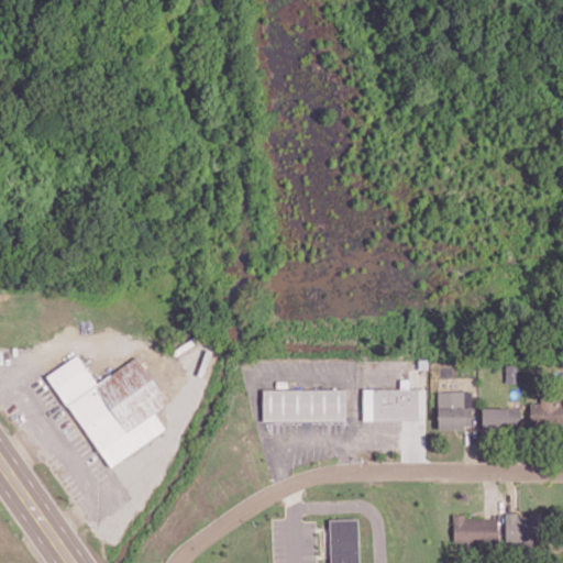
[(48,374),(108,467),(166,430),(155,411),(168,403),(139,356),(96,383),(78,354),(48,374)]
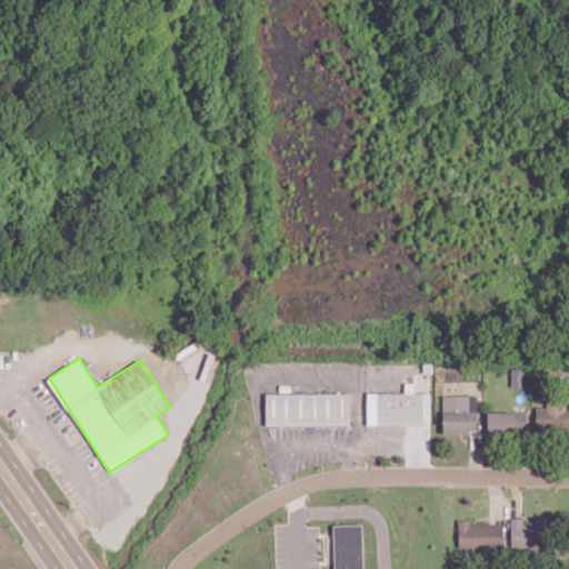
[(510,386),(526,386),(526,368),(510,368),(510,386)]
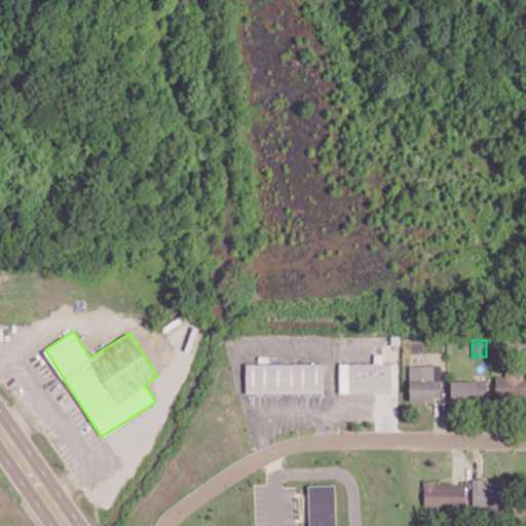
[(339,392),(390,392),(391,363),(382,363),(382,353),(374,353),(374,363),(339,363),(339,392)]
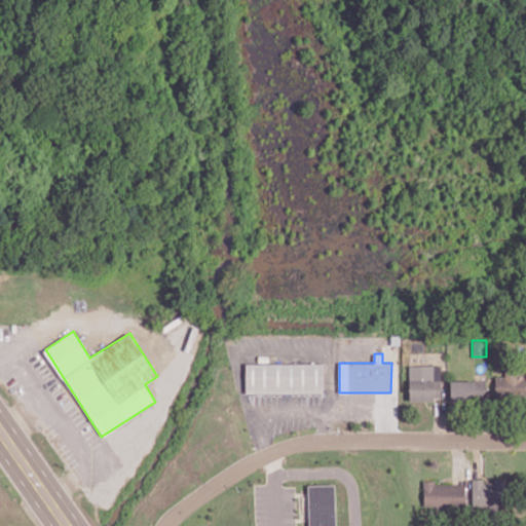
[(323,364),(246,363),(246,393),(323,393),(323,364)]
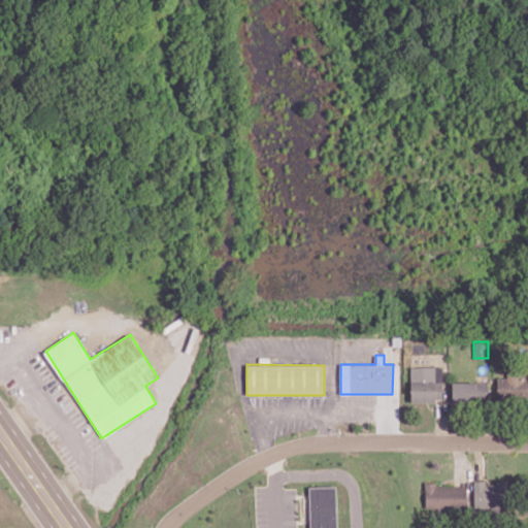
[(410,402),(442,401),(441,366),(409,367),(410,402)]
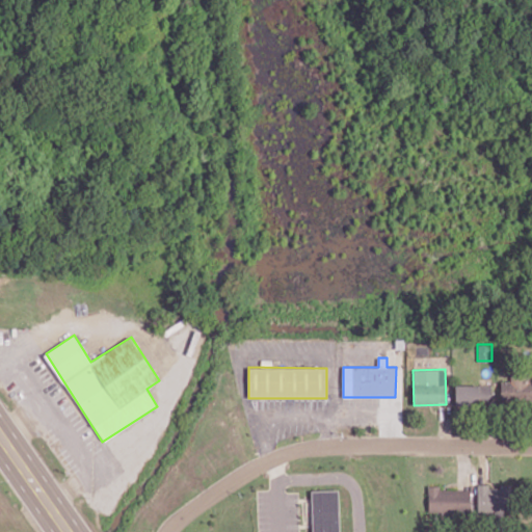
[(500,381),(501,402),(531,400),(531,380),(529,381),(529,373),(510,373),(510,381),(500,381)]
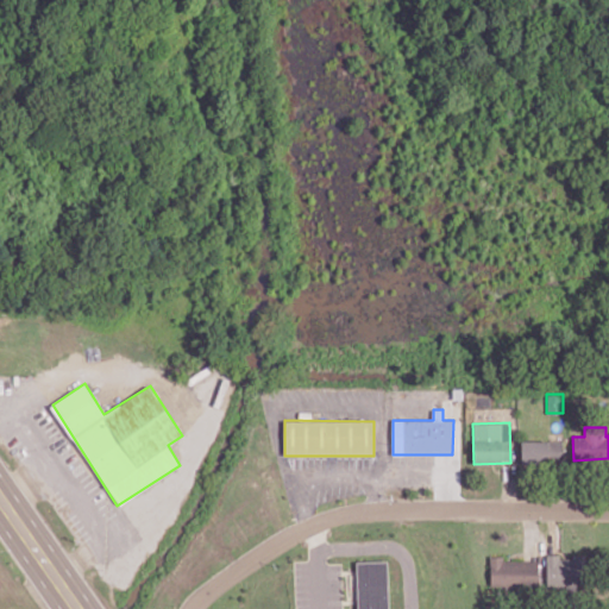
[(562,440),(521,441),(521,465),(562,465),(562,440)]
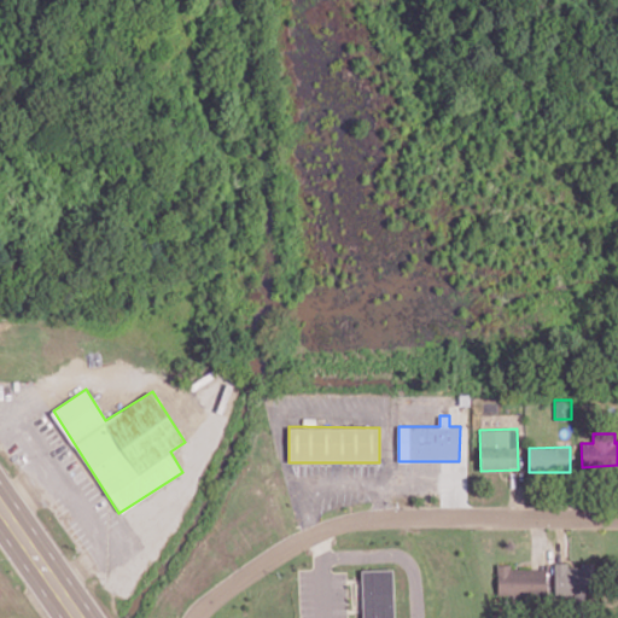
[(546,569),(509,569),(509,565),(497,564),(497,598),(546,599),(546,569)]
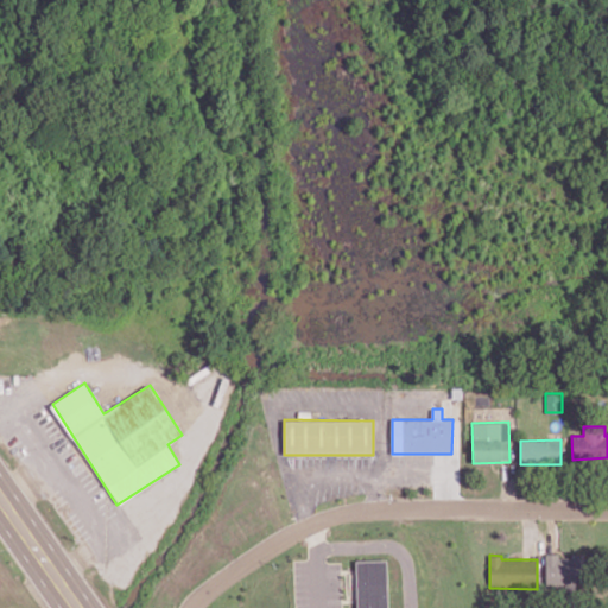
[(545,586),(583,586),(583,556),(545,555),(545,586)]
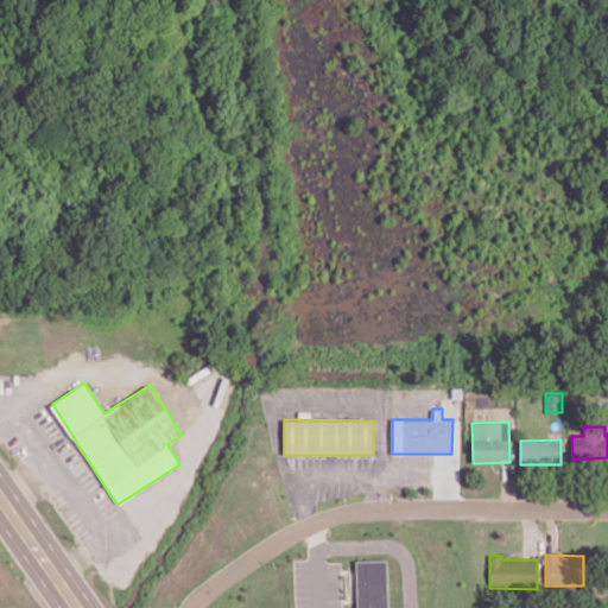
[(387,607),(386,561),(355,561),(356,607),(387,607)]
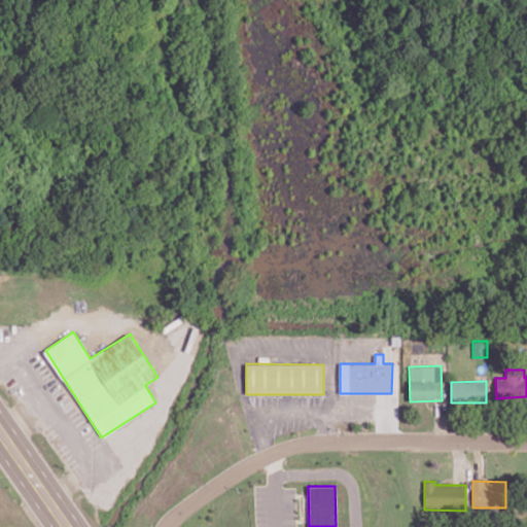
All buildings are outlined.
